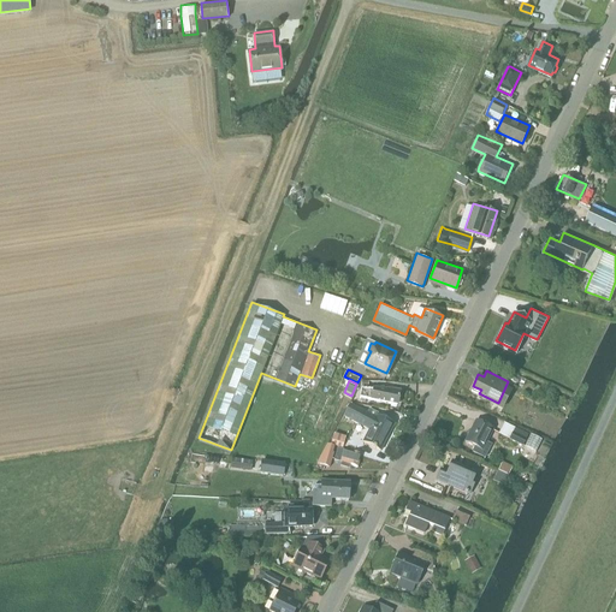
[(360,394),(371,397),(397,403),(400,388),(390,386),(373,386),(361,386),(360,394)]
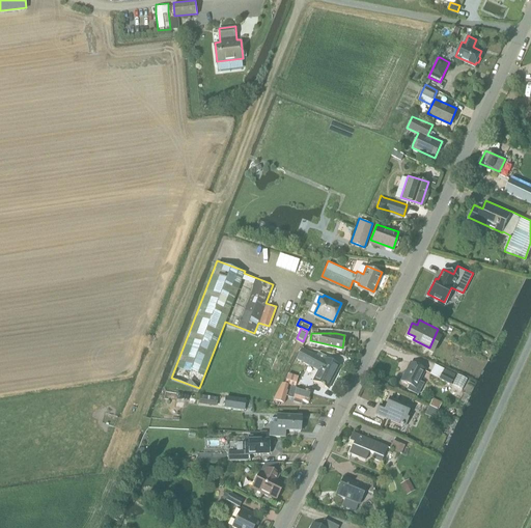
[(324,357),(302,346),(296,358),(317,368),(312,379),(328,387),(340,364),(325,356),(324,357)]
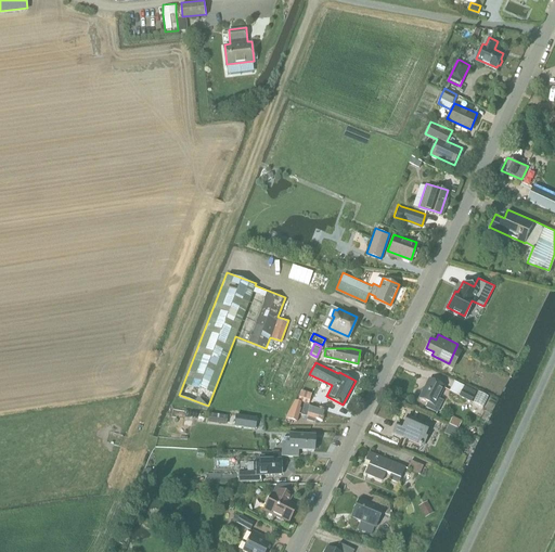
[(429,376),(418,396),(427,400),(425,405),(437,411),(443,399),(439,397),(446,385),(429,376)]
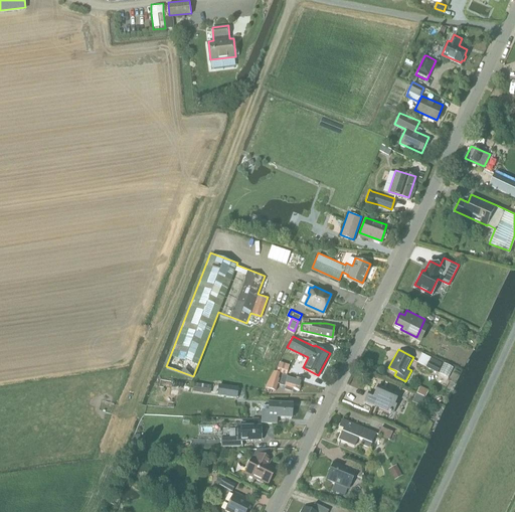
[(438,371),(441,365),(428,359),(425,365),(438,371)]
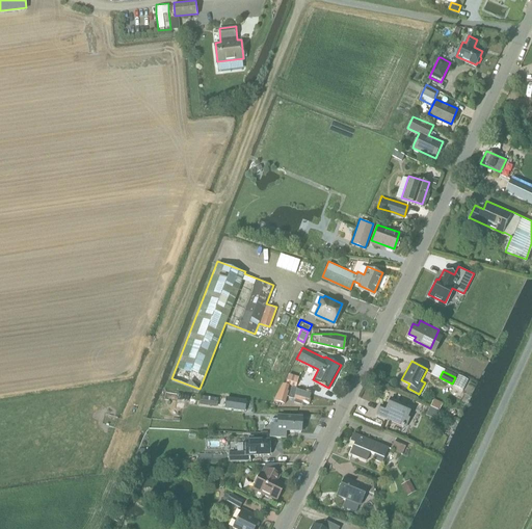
[(288,372),(285,382),(289,384),(295,386),(298,375),(290,373),(288,372)]
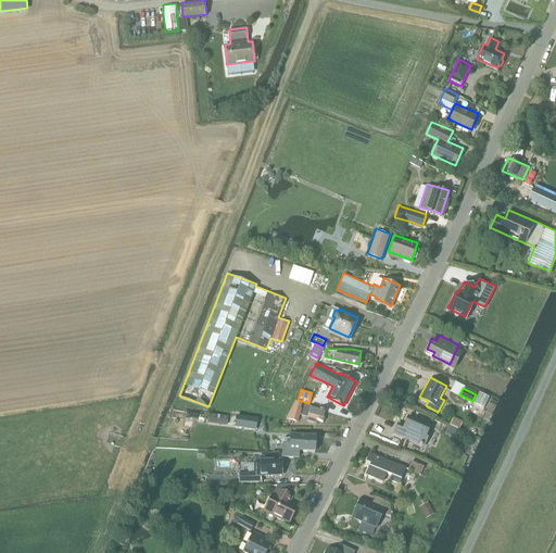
[(295,399),(286,417),(287,417),(298,419),(300,412),(301,406),(302,401),(298,400),(295,399)]
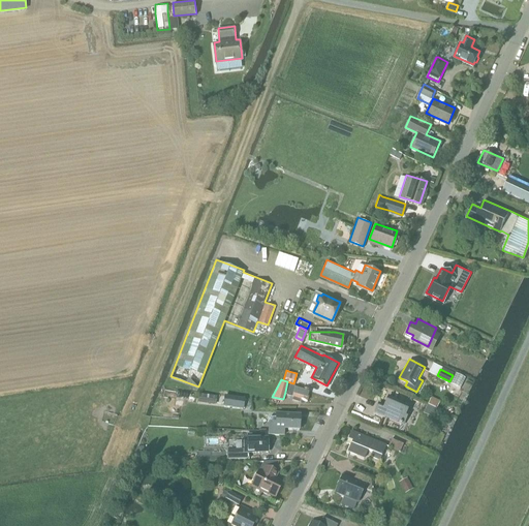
[(287,393),(292,395),(292,398),(298,399),(299,396),(308,399),(310,389),(289,382),(288,388),(287,393)]
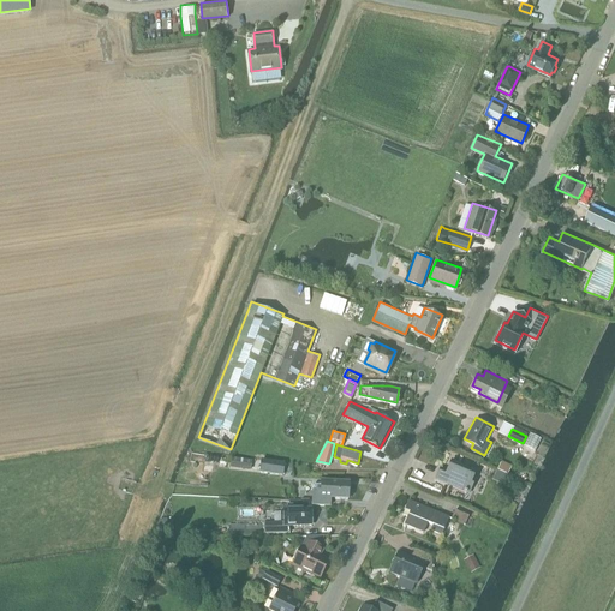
[(232,455),(231,466),(250,468),(251,457),(232,455)]
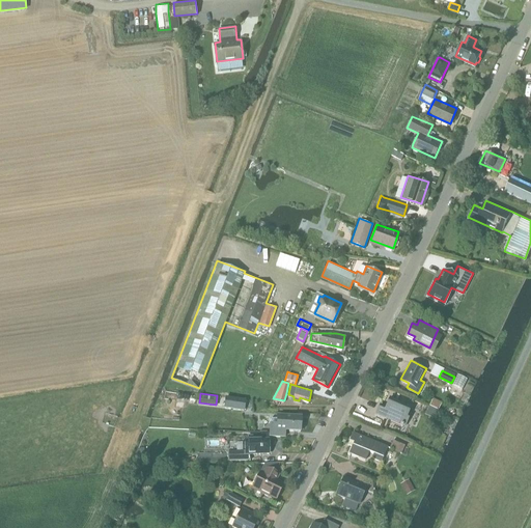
[(408,415),(412,404),(391,394),(386,405),(381,403),(376,412),(406,424),(410,416),(408,415)]
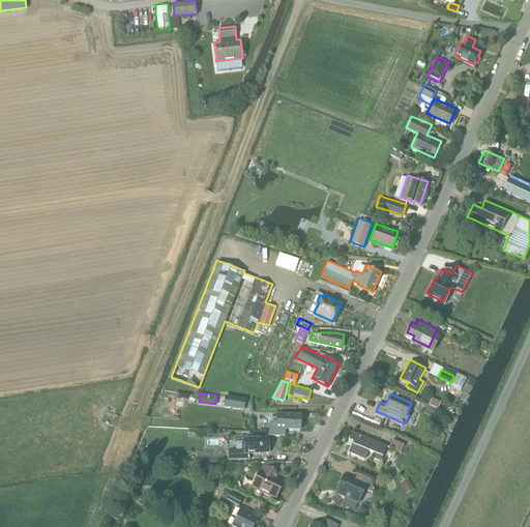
[(225,394),(223,405),(239,407),(243,408),(245,397),(244,397),(225,394)]
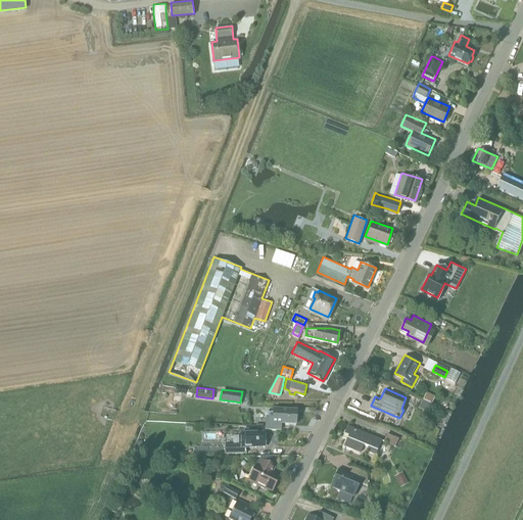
[(266,427),(280,428),(281,422),(295,422),(296,409),(273,408),(273,410),(266,410),(266,427)]
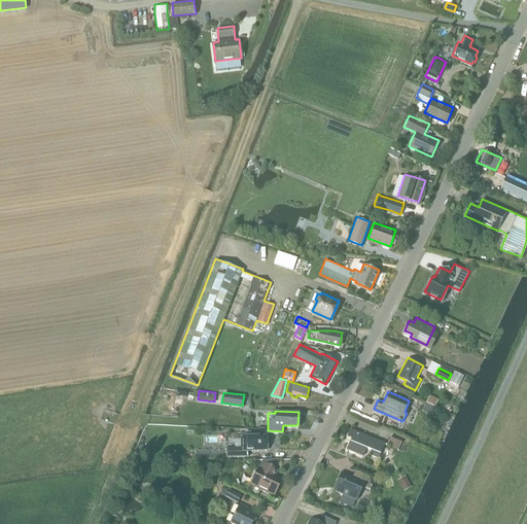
[(380,452),(384,442),(350,427),(347,435),(351,437),(347,448),(362,454),(366,446),(372,448),(370,452),(378,456),(380,452)]
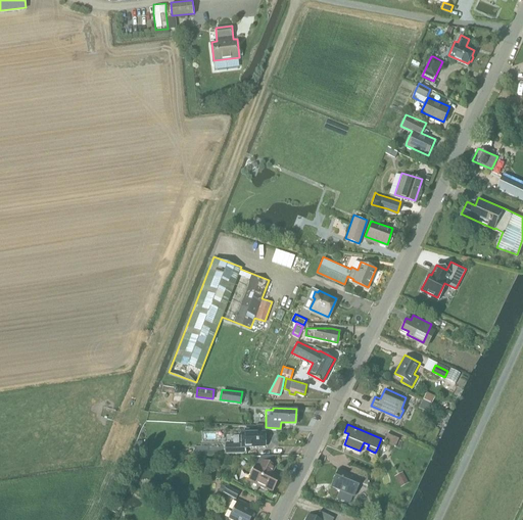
[(224,453),(240,452),(246,452),(246,446),(266,445),(265,430),(240,430),(241,442),(224,442),(224,453)]
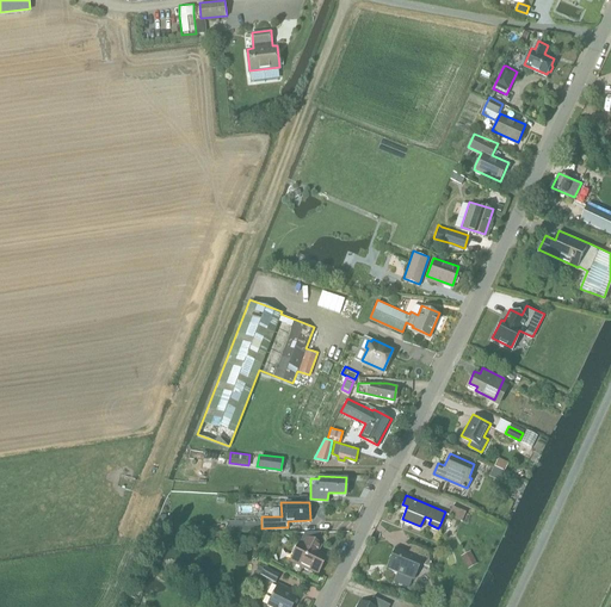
[(462,519),(466,509),(452,505),(449,513),(462,519)]
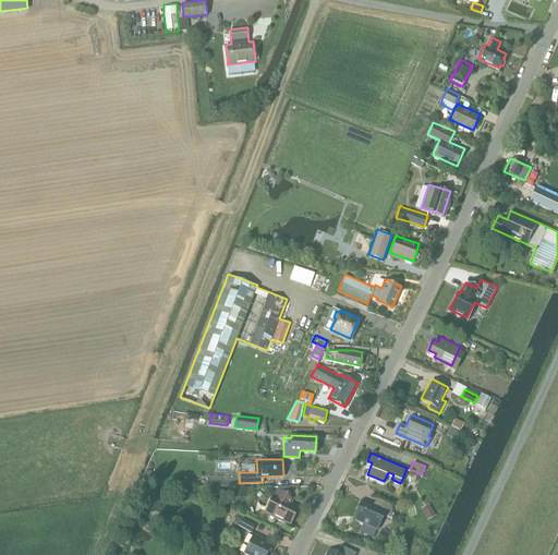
[(229,473),(207,474),(207,483),(229,483),(229,473)]
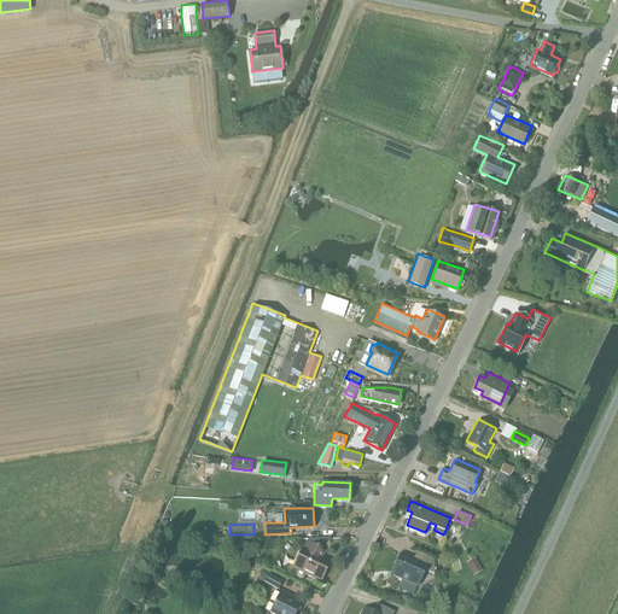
[(172,526),(157,527),(153,537),(172,536),(172,526)]
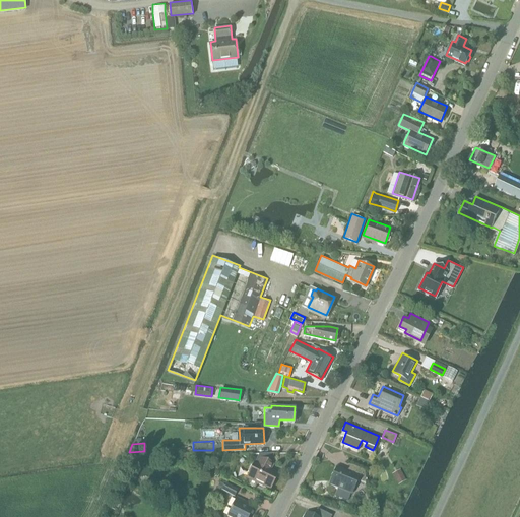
[(256,456),(247,474),(258,479),(257,480),(262,483),(263,482),(270,487),(277,472),(269,468),(272,461),(269,460),(273,451),(259,451),(256,456)]
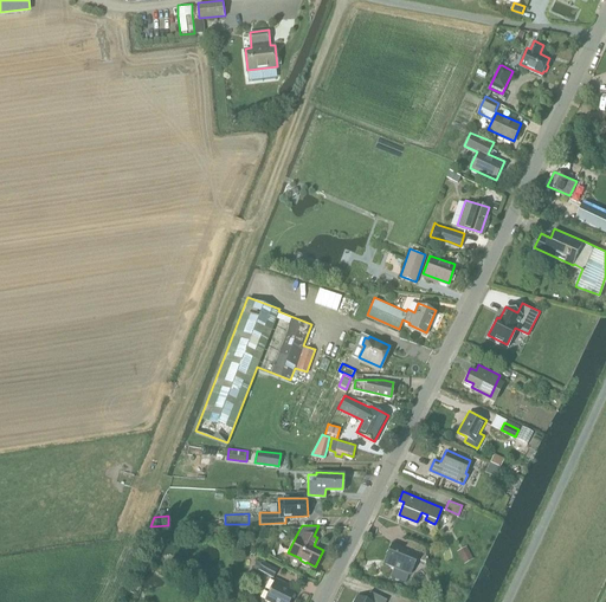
[(392,542),(385,562),(394,565),(393,567),(391,574),(405,580),(408,573),(408,571),(411,573),(417,557),(426,561),(425,544),(410,538),(406,548),(392,542)]
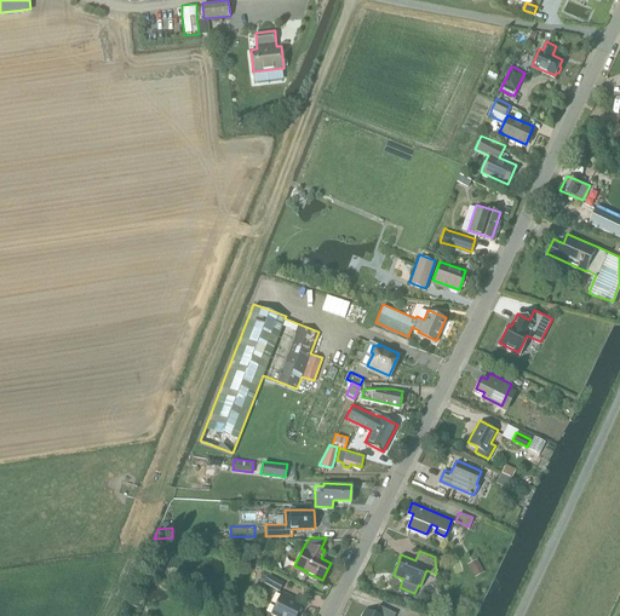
[(248,557),(245,564),(252,568),(256,560),(248,557)]
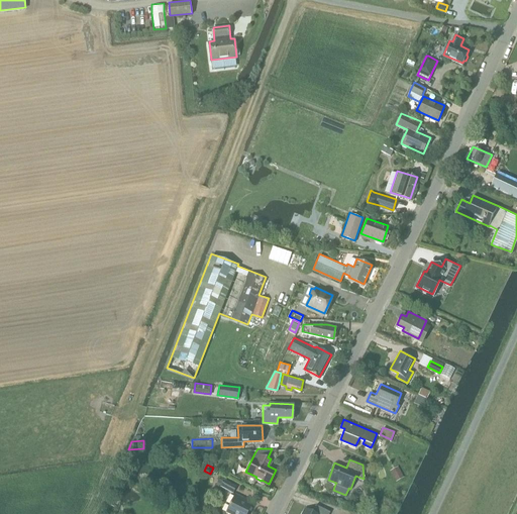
[(404,475),(399,466),(392,471),(397,479),(404,475)]
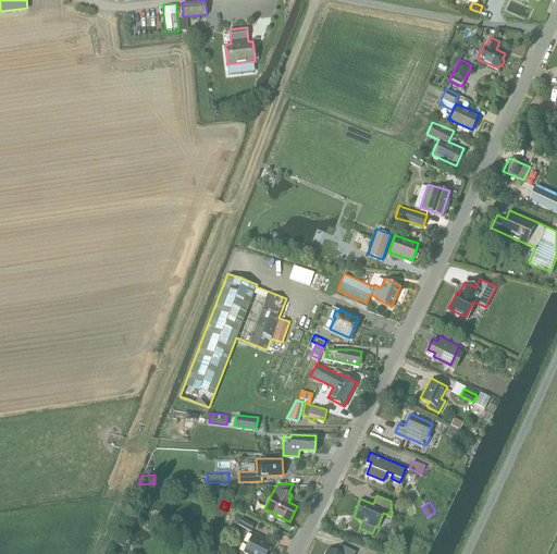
[(240,516),(236,514),(232,520),(238,524),(251,530),(255,522),(242,516),(240,516)]
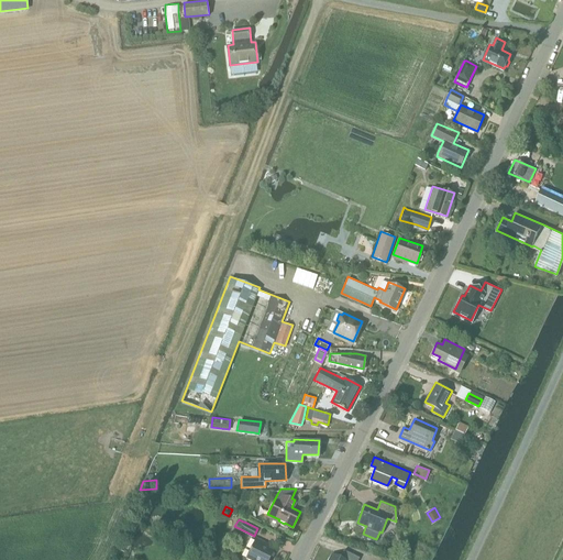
[(256,535),(245,557),(251,559),(268,559),(274,549),(268,546),(271,542),(256,535)]
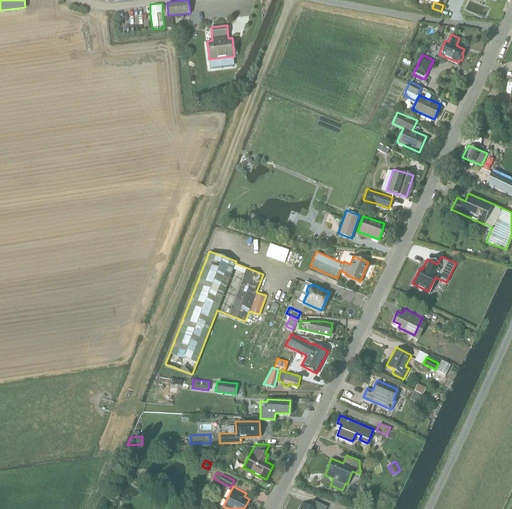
[(301,502),(297,508),(325,508),(327,506),(312,499),(309,506),(308,506),(301,502)]
